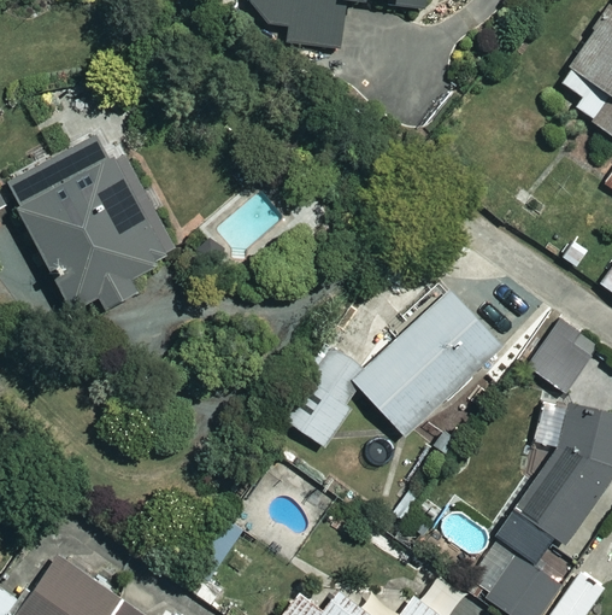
[(378,4),(416,9),(417,0),(240,0),(240,1),(259,22),(278,24),(277,41),(333,47),(337,3),(353,4),(353,0),(378,0),(378,4)]
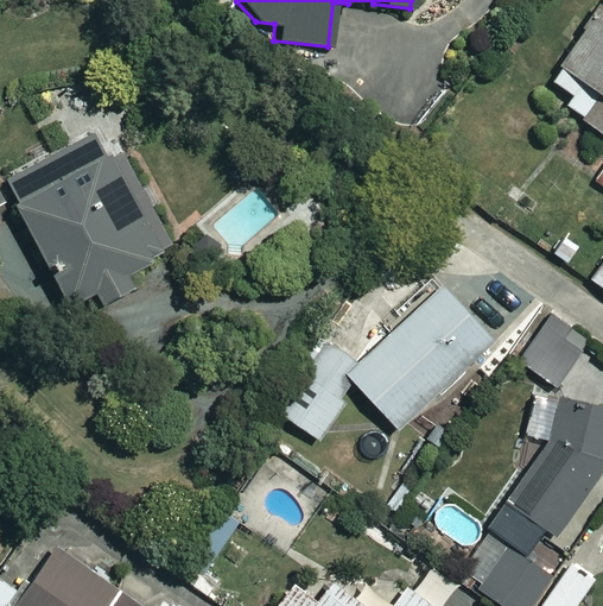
[(602,2),(551,82),(572,95),(564,108),(602,133),(602,2)]
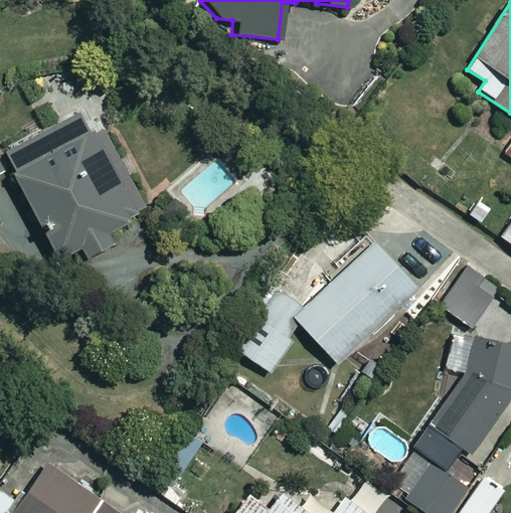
[(88,128),(77,108),(1,148),(58,255),(78,244),(83,254),(113,239),(107,228),(129,217),(127,213),(136,208),(135,206),(143,202),(101,124),(93,128),(91,126),(88,128)]
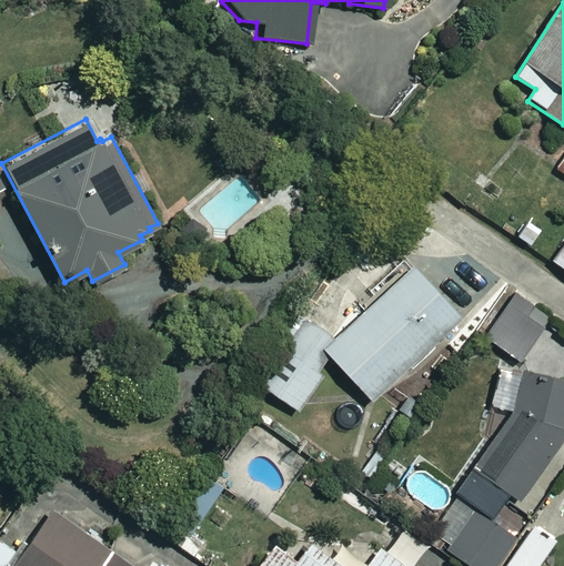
[(563,245),(553,261),(563,269),(563,245)]
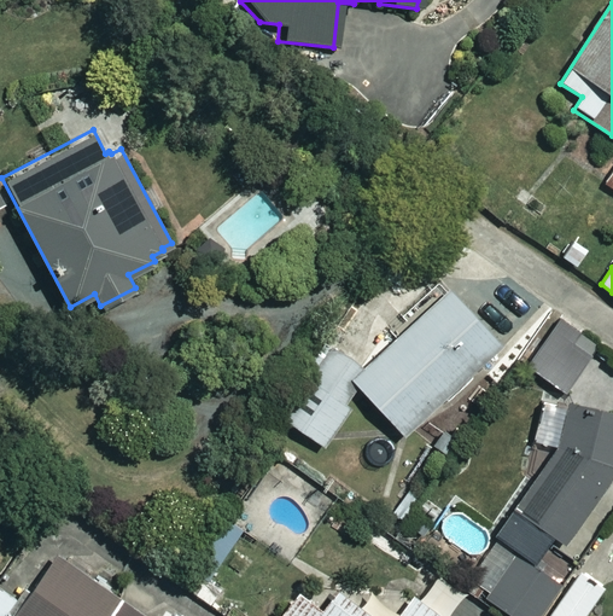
[(362,390),(403,437),(503,350),(451,291),(365,367),(330,341),(276,412),(321,446),(362,390)]
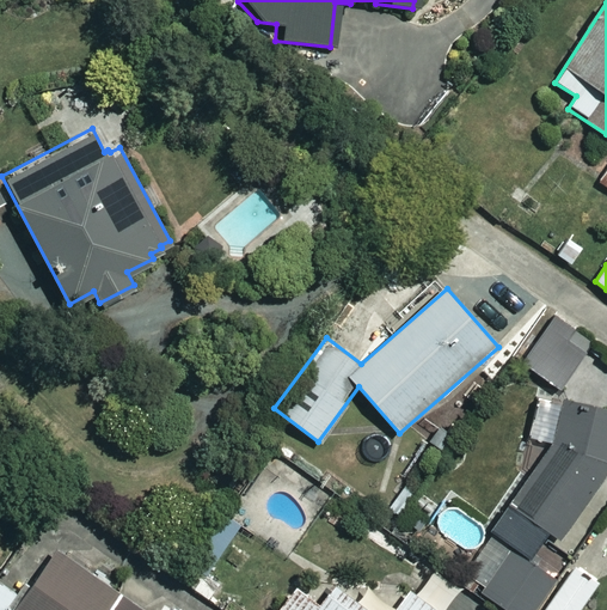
[(586,348),(550,323),(522,364),(558,388),(586,348)]
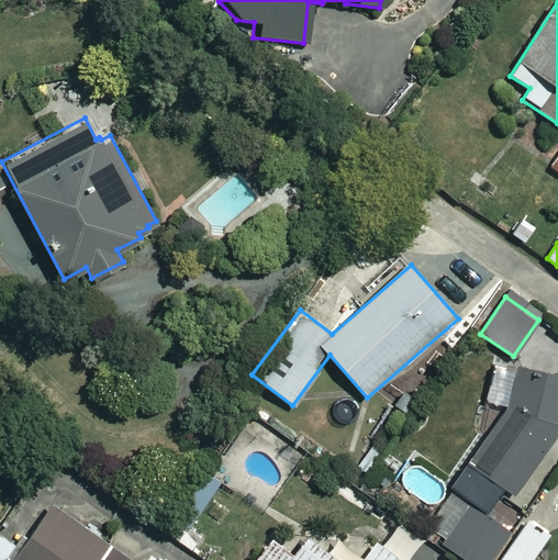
[(511,493),(557,424),(557,374),(517,368),(511,403),(469,463),(511,493)]
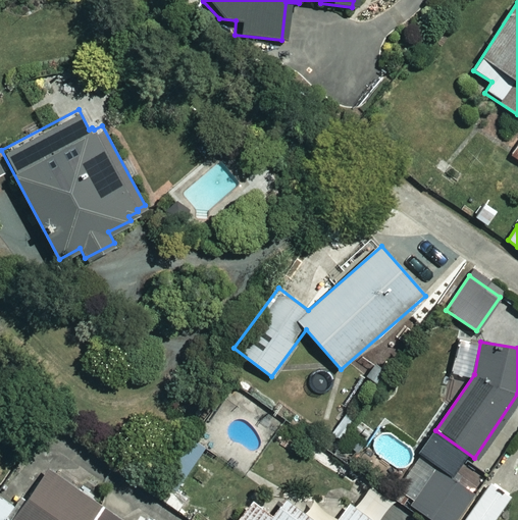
[(194,438),(153,495),(175,511),(188,494),(179,487),(207,448),(194,438)]
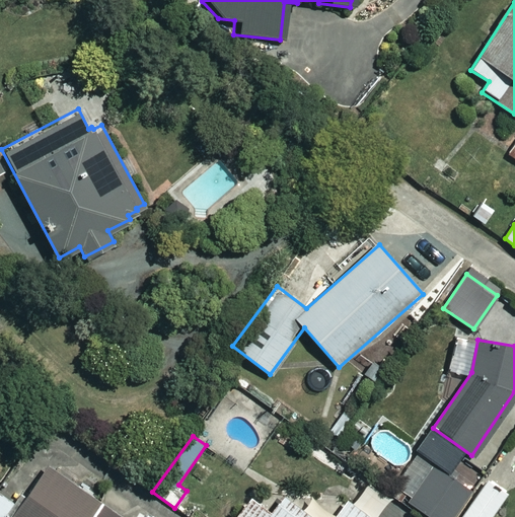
[(452,516),(470,492),(465,489),(475,475),(452,459),(443,472),(437,468),(412,504),(429,516),(452,516)]
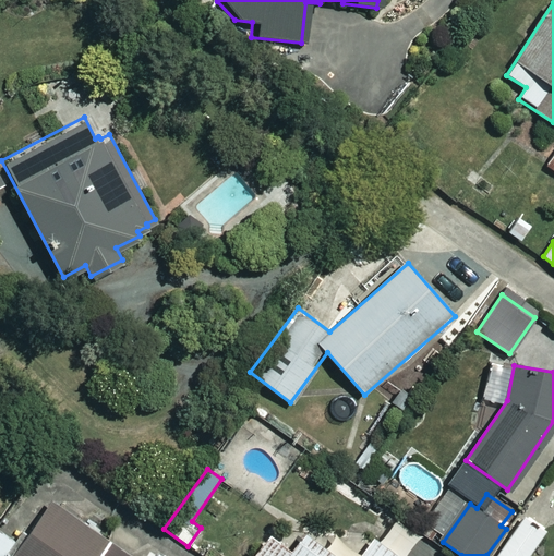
[(128,555),(52,504),(15,555),(128,555)]
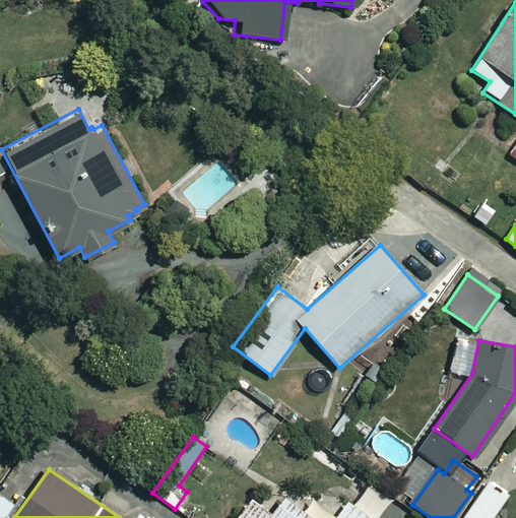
[(493,517),(509,495),(489,480),(462,517),(493,517)]
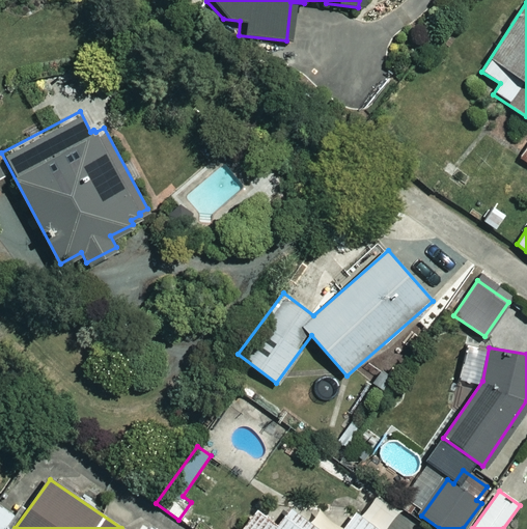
[(356,511),(342,528),(317,510),(309,522),(294,509),(280,526),(258,510),(244,528),(386,528),(399,511),(378,495),(362,517),(356,511)]
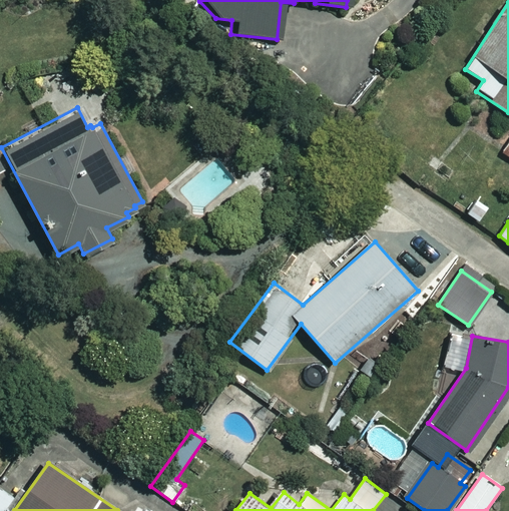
[(0,510),(6,510),(14,499),(0,490),(0,510)]
